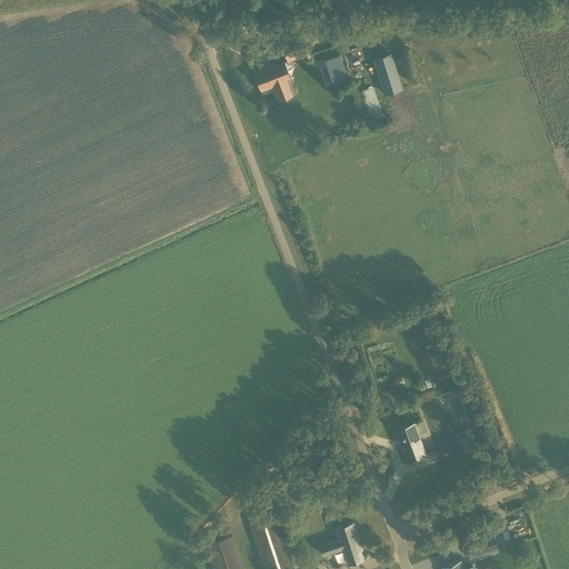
[(288,61),(308,53),(302,39),(282,47),(288,61)]
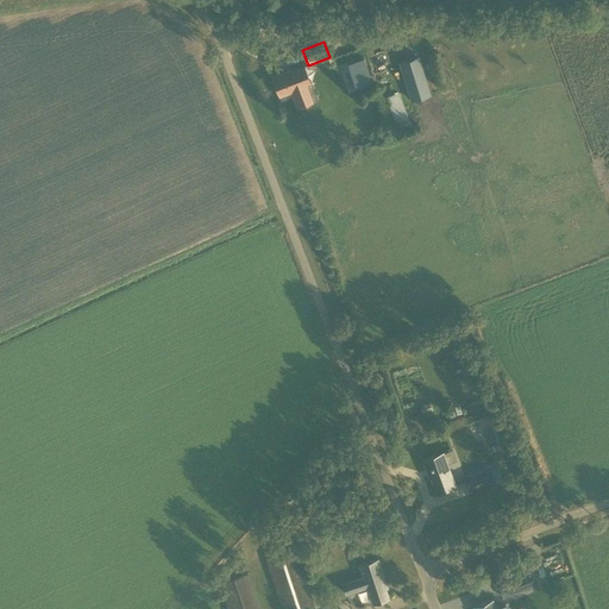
[(419,56),(399,62),(410,101),(431,95),(419,56)]
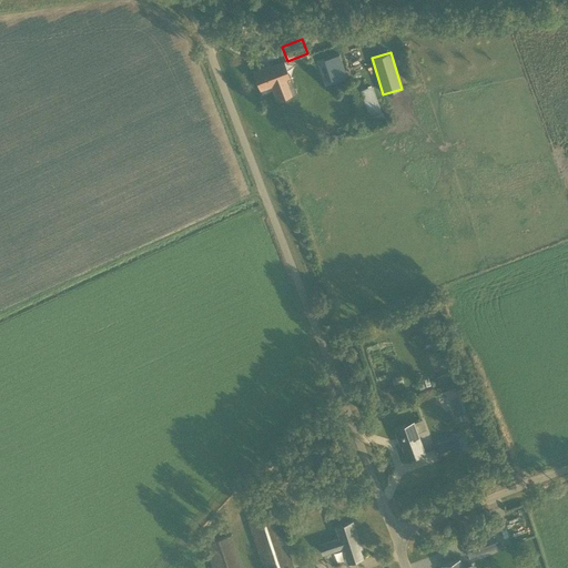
[(340,54),(325,59),(332,83),(347,79),(340,54)]
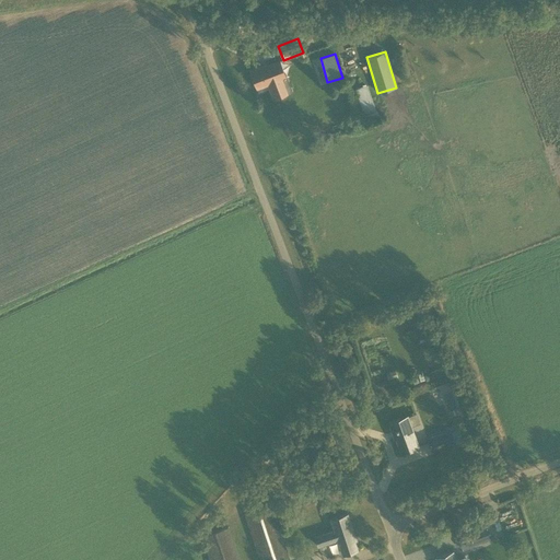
[(347,60),(364,114),(377,109),(360,56),(347,60)]
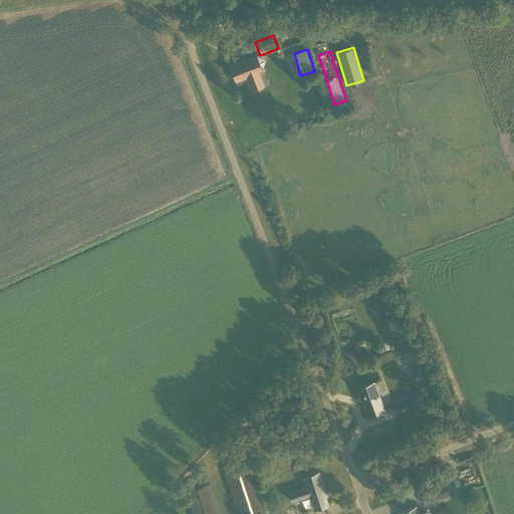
[(262,72),(256,56),(230,66),(236,81),(249,76),(251,82),(249,83),(251,90),(264,86),(259,73),(262,72)]
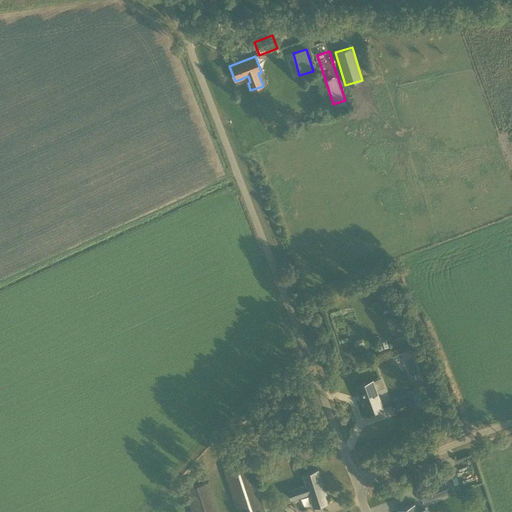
[(398,316),(386,320),(391,333),(403,329),(398,316)]
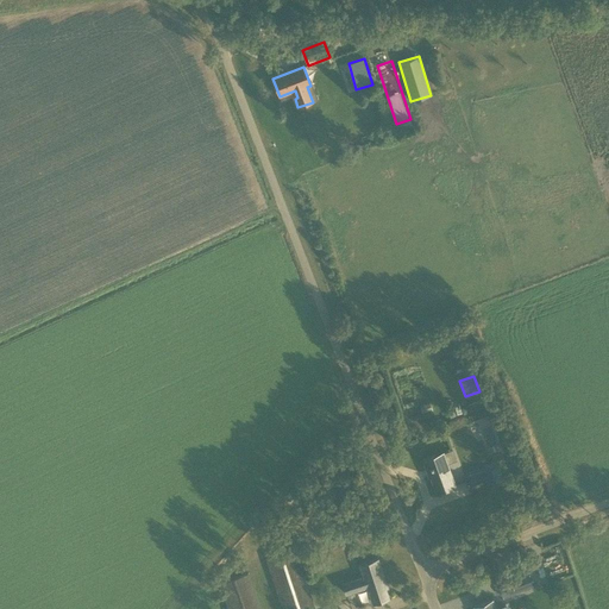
[(466,401),(470,410),(487,403),(483,395),(466,401)]
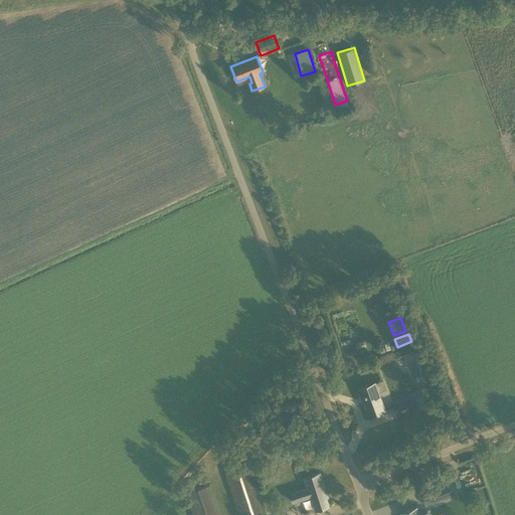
[(398,348),(403,363),(416,359),(412,344),(398,348)]
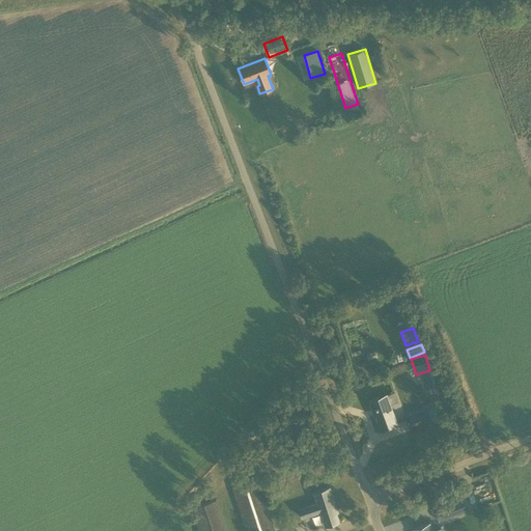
[(439,360),(430,363),(434,371),(442,367),(439,360)]
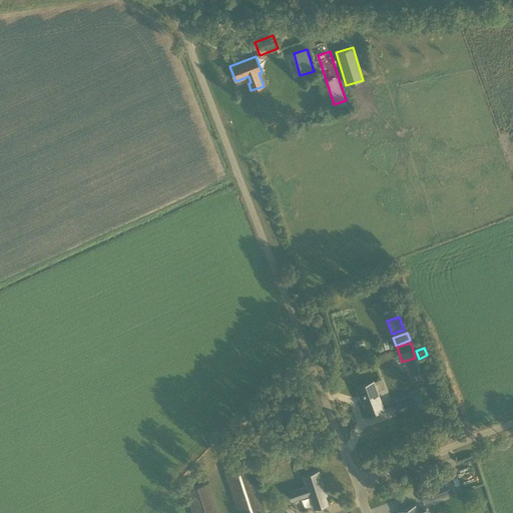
[(373,381),(366,384),(356,387),(362,401),(363,401),(368,415),(384,409),(373,381)]
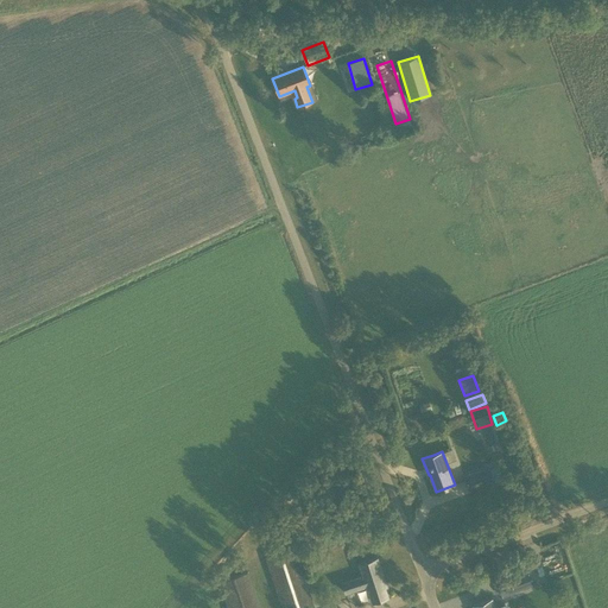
[(488,467),(485,468),(464,476),(470,492),(494,482),(488,467)]
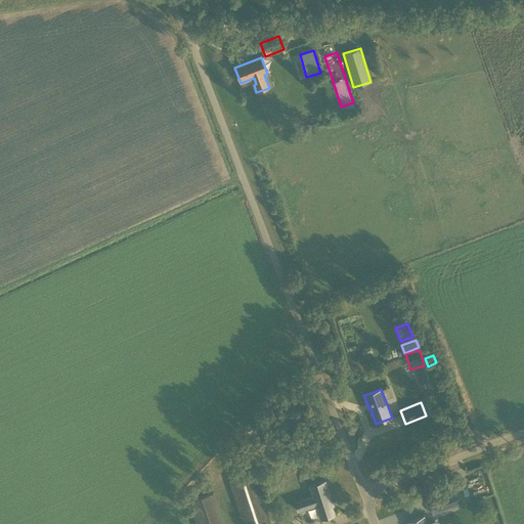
[(270,523),(254,472),(229,480),(243,523),(270,523)]
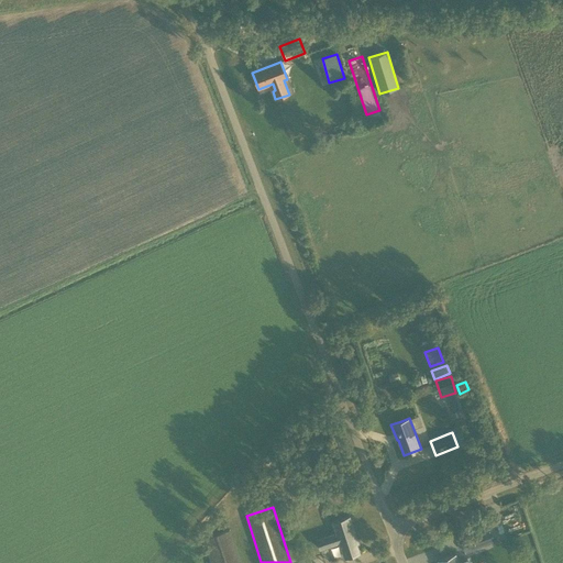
[(333,522),(335,531),(337,533),(316,540),(319,549),(339,542),(344,558),(360,552),(355,540),(357,540),(350,517),(333,522)]
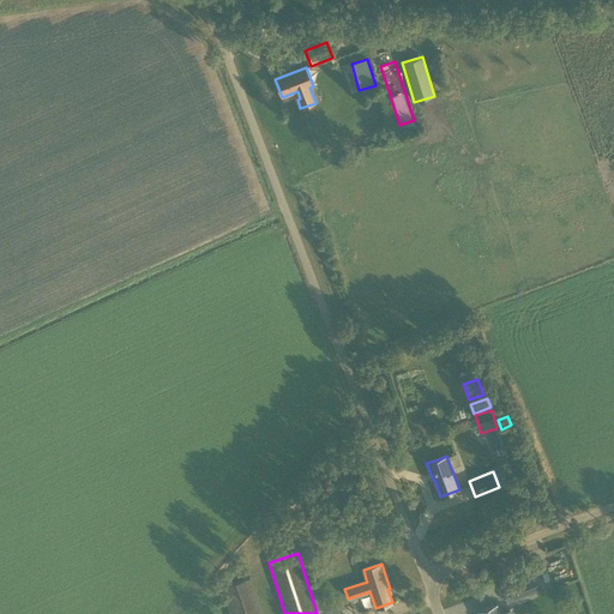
[(509,579),(511,585),(503,589),(507,602),(536,591),(529,571),(509,579)]
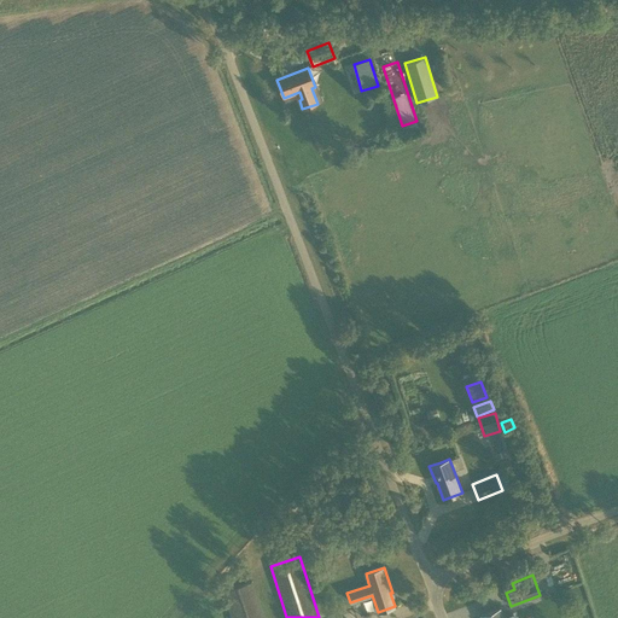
[(263,617),(250,581),(222,592),(231,617),(263,617)]
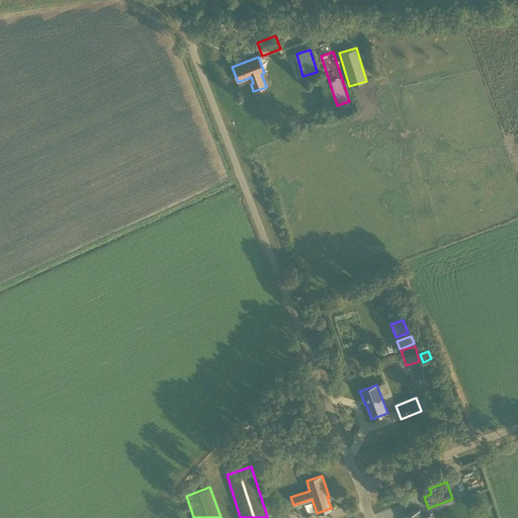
[(403,517),(422,517),(419,509),(403,515),(403,517)]
